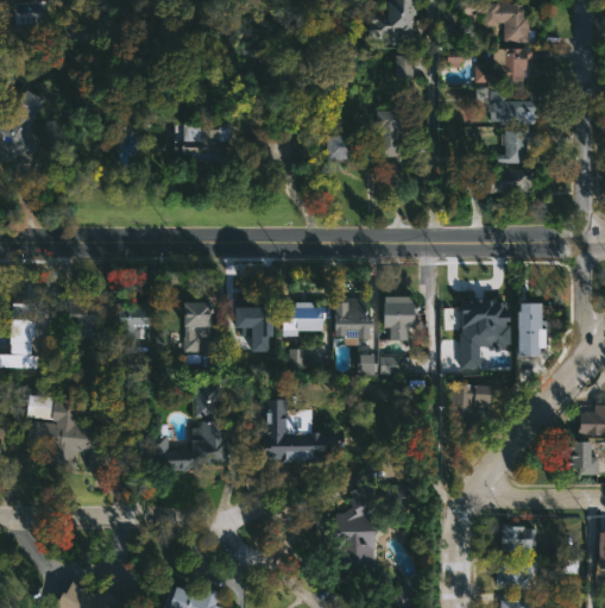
[(126,0),(90,10),(87,0),(126,0)]
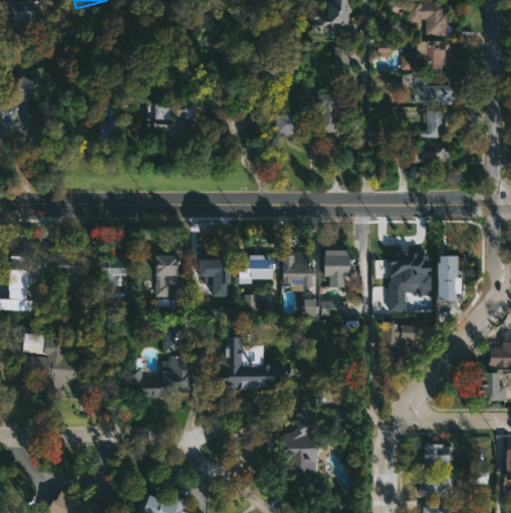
[(343,0),(343,8),(348,8),(348,27),(342,27),(341,37),(321,36),(322,33),(309,32),(310,18),(311,18),(311,12),(323,12),(323,0),(343,0)]
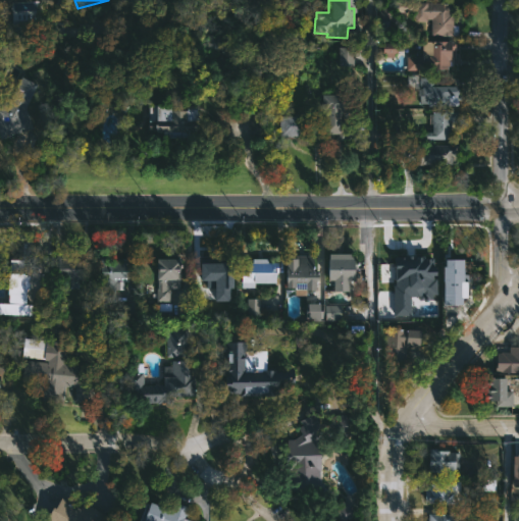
[(445,2),(446,17),(456,17),(456,27),(460,27),(460,37),(433,37),(433,19),(428,19),(428,22),(415,22),(415,2),(445,2)]
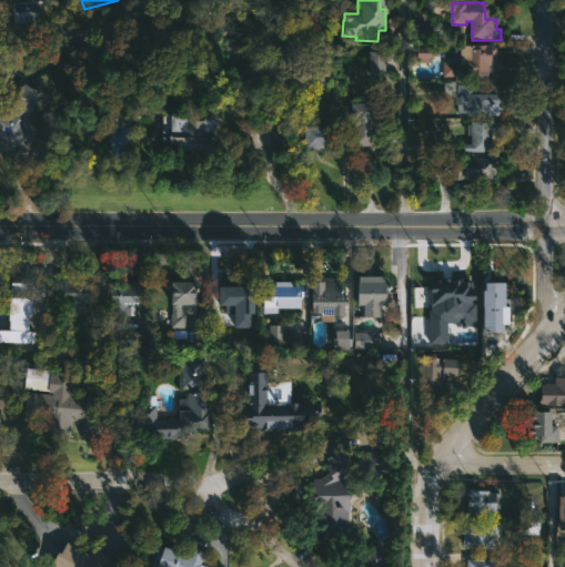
[(463,77),(445,77),(445,61),(461,61),(461,44),(500,46),(500,47),(503,47),(501,76),(463,74),(463,77)]
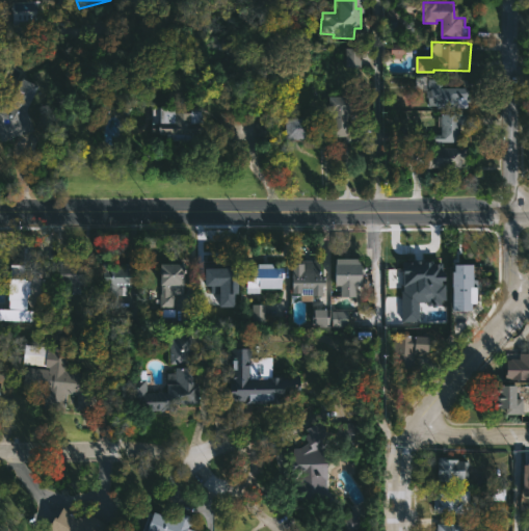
[(405,59),(406,46),(394,46),(394,59),(405,59)]
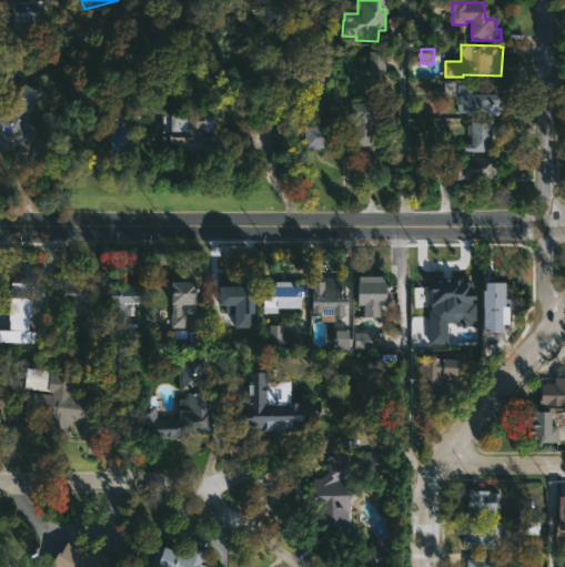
[(372,73),(387,72),(387,52),(372,52),(372,73)]
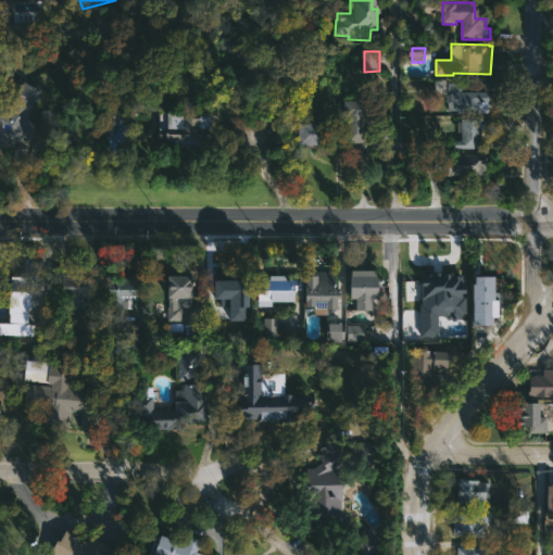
[(35,140),(12,148),(10,143),(0,146),(0,106),(9,104),(20,80),(37,90),(26,113),(35,140)]
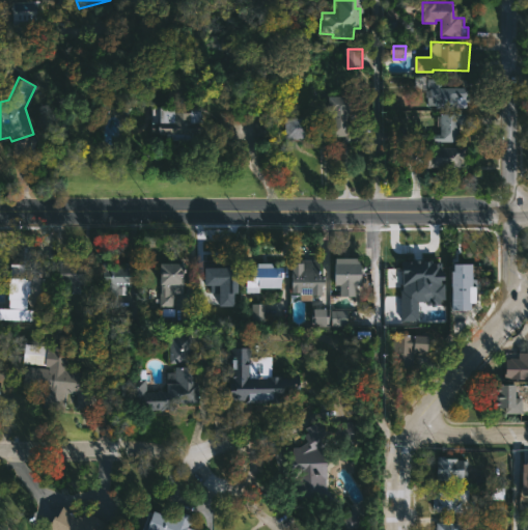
[(444,81),(444,88),(467,88),(469,91),(468,98),(470,98),(470,104),(468,104),(468,108),(428,109),(431,80),(443,80),(444,81)]
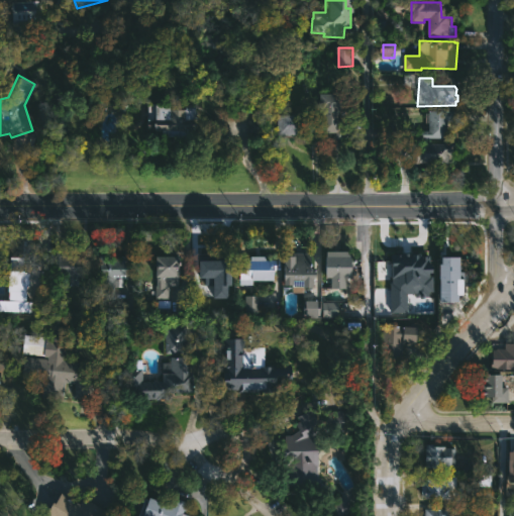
[(355,93),(355,110),(338,110),(338,120),(352,120),(352,138),(336,138),(336,132),(322,132),(322,108),(318,108),(318,93),(355,93)]
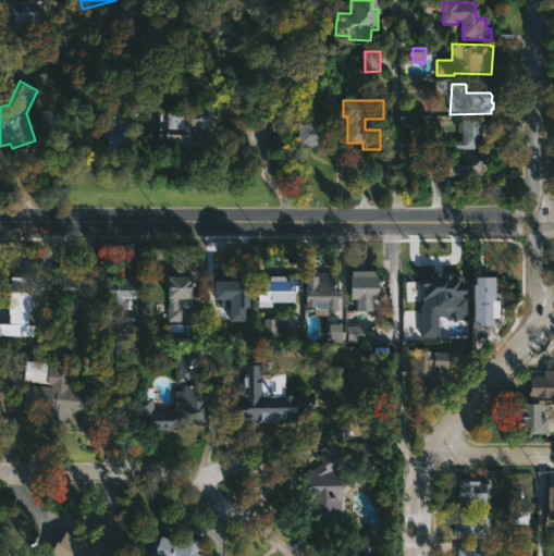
[(180,116),(212,115),(211,147),(155,145),(156,109),(180,110),(180,116)]
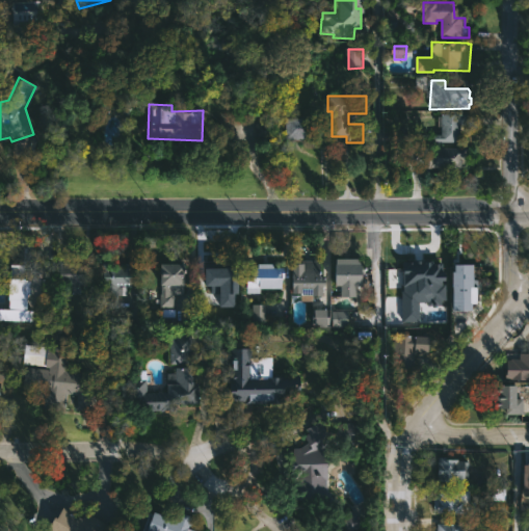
[(468,115),(468,124),(460,124),(460,142),(433,142),(433,134),(442,135),(442,126),(439,126),(439,116),(442,116),(442,113),(468,114),(468,115)]
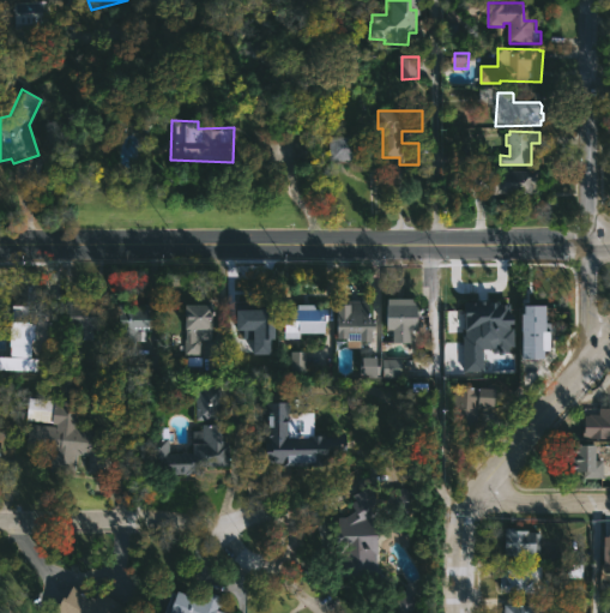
[(356,160),(349,160),(349,162),(338,163),(338,160),(326,160),(326,136),(355,136),(356,160)]
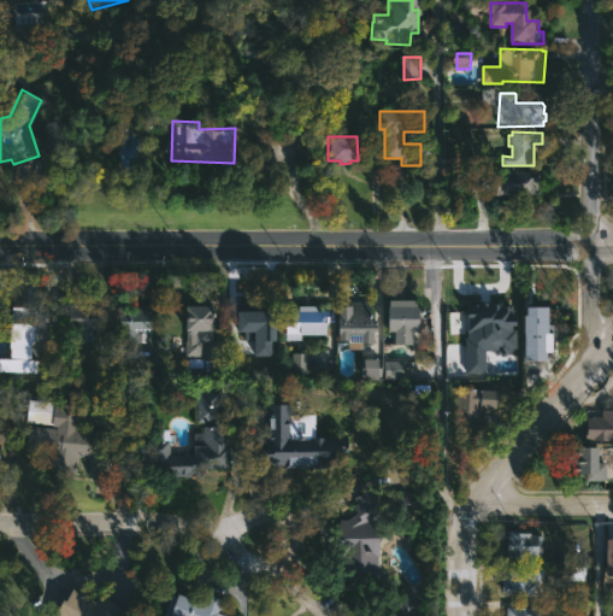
[(535,172),(535,194),(525,193),(525,198),(508,197),(508,192),(471,192),(472,170),(535,172)]
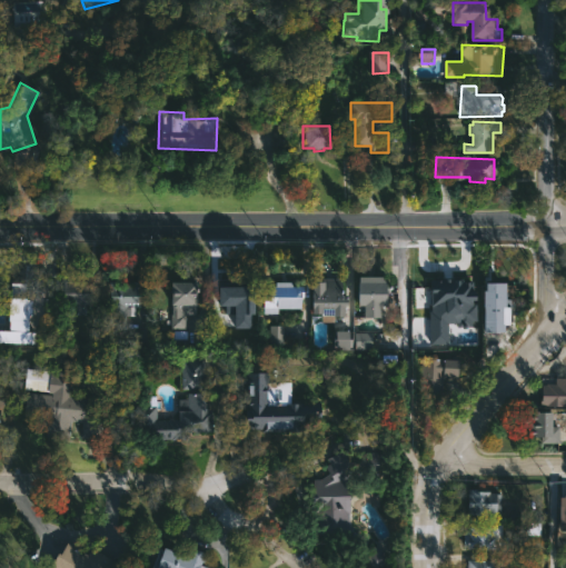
[(383,277),(383,281),(394,281),(394,294),(388,294),(388,306),(378,305),(378,309),(380,309),(380,312),(378,312),(378,318),(361,317),(361,305),(356,305),(356,276),(383,277)]
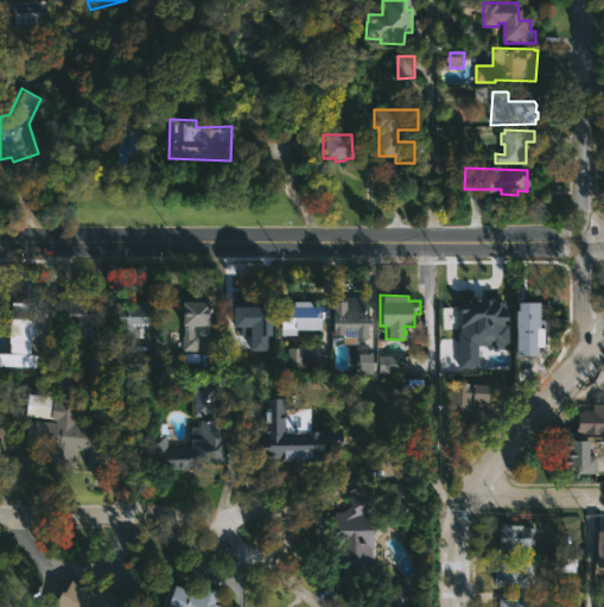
[(366,298),(366,316),(369,316),(370,327),(367,327),(367,339),(355,339),(355,332),(344,332),(344,335),(334,335),(332,302),(345,302),(345,298),(366,298)]
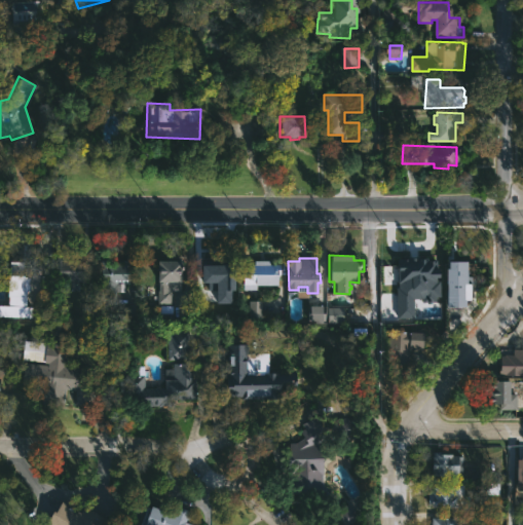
[(81,283),(55,283),(55,259),(81,259),(81,283)]
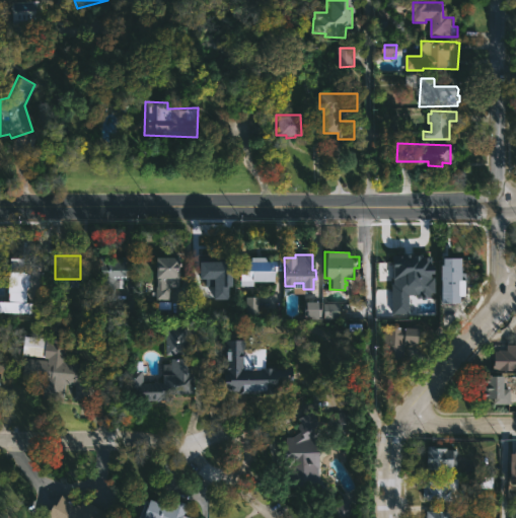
[(174,263),(174,266),(176,266),(176,278),(179,278),(179,288),(169,288),(169,301),(157,301),(157,292),(153,292),(153,287),(156,287),(156,278),(153,278),(153,256),(174,256),(174,263)]
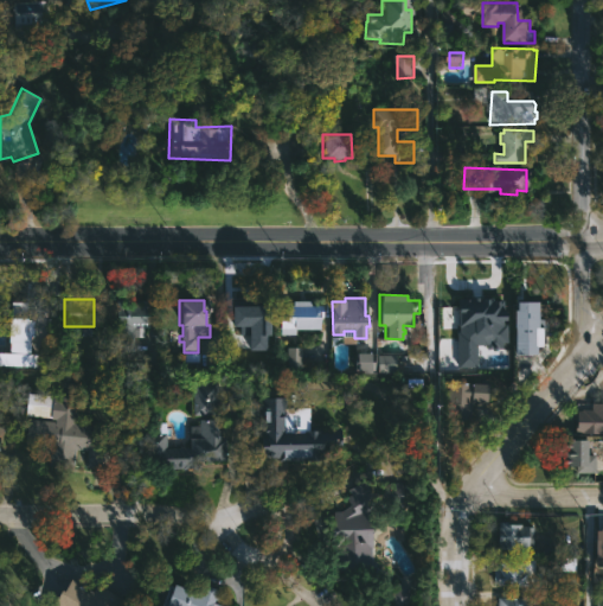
[(262,301),(262,304),(271,304),(271,351),(248,351),(249,327),(230,327),(231,304),(239,304),(239,300),(262,301)]
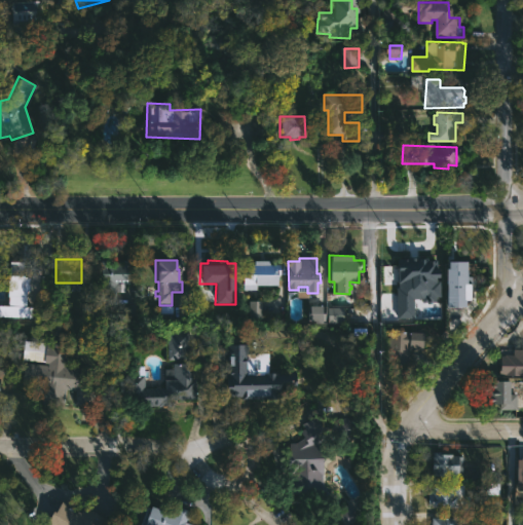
[(271,261),(271,265),(282,265),(282,275),(278,275),(278,286),(244,286),(245,276),(246,276),(246,271),(250,271),(250,261),(271,261)]
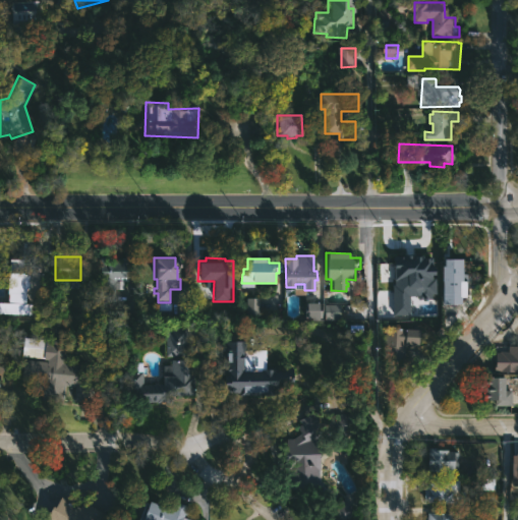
[(444,305),(466,305),(467,283),(464,283),(465,260),(445,260),(444,305)]
